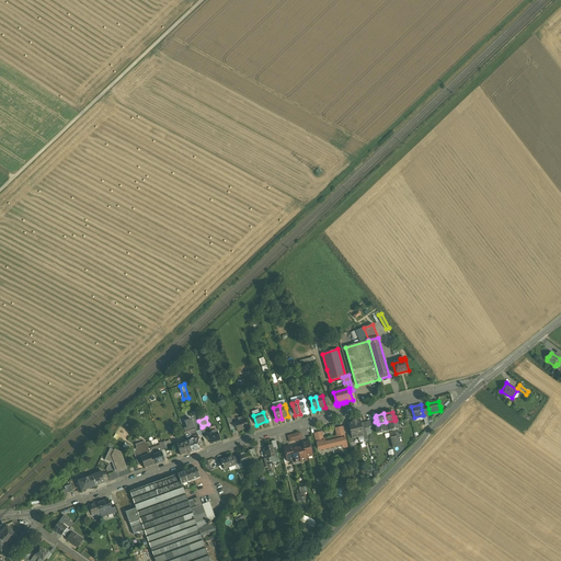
[(183,431),(184,433),(195,430),(192,420),(185,422),(186,427),(183,428),(183,431)]
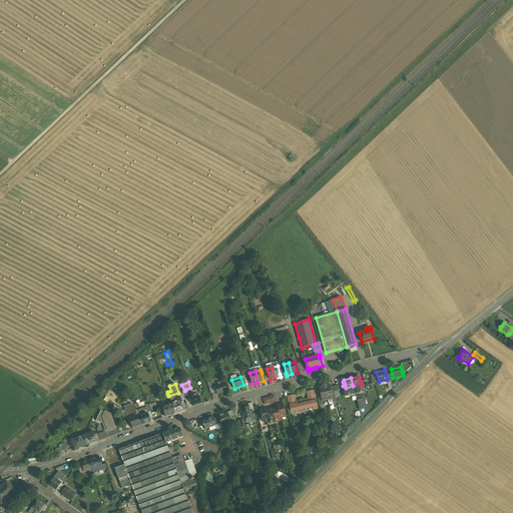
[(218,386),(214,387),(217,395),(227,391),(224,384),(218,386)]
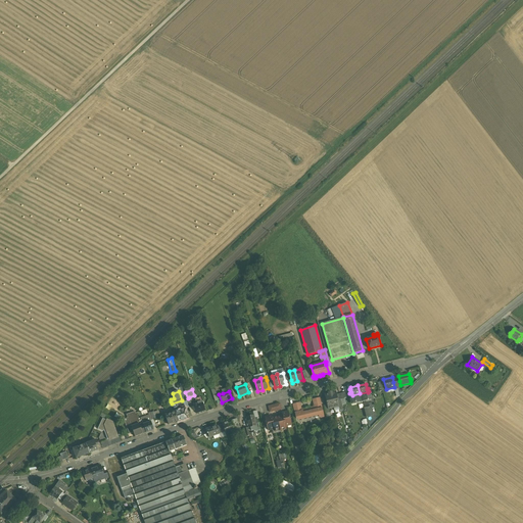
[(368,392),(360,393),(362,401),(366,401),(366,402),(371,400),(370,395),(369,391),(368,391),(368,392)]
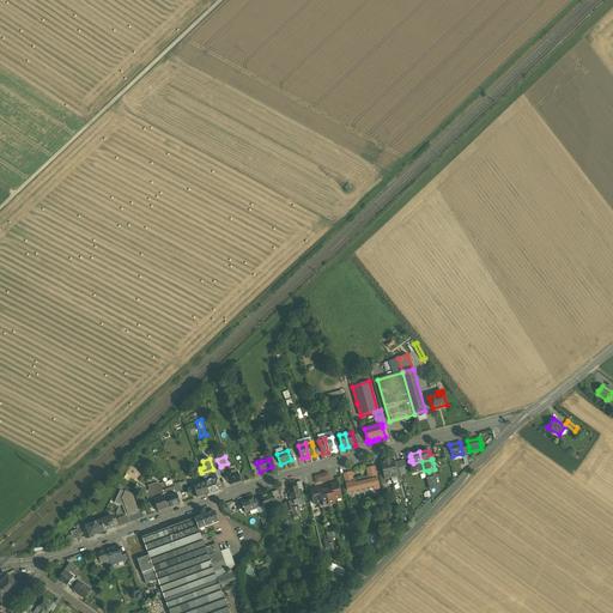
[(389,460),(384,461),(384,462),(381,462),(384,474),(384,479),(386,479),(396,477),(398,477),(396,472),(393,460),(389,461),(389,460)]
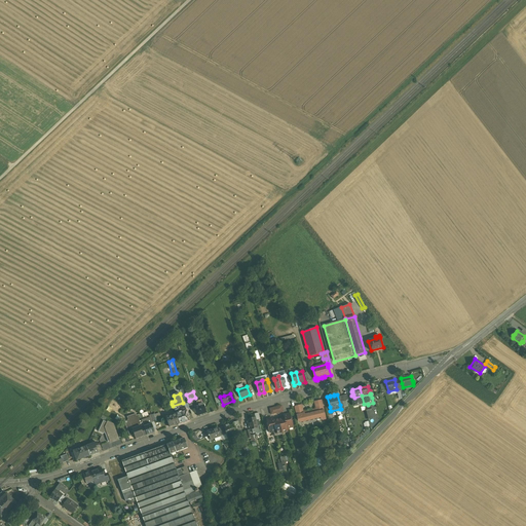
[(353,395),(351,396),(353,402),(352,402),(353,407),(364,404),(362,396),(354,398),(353,395)]
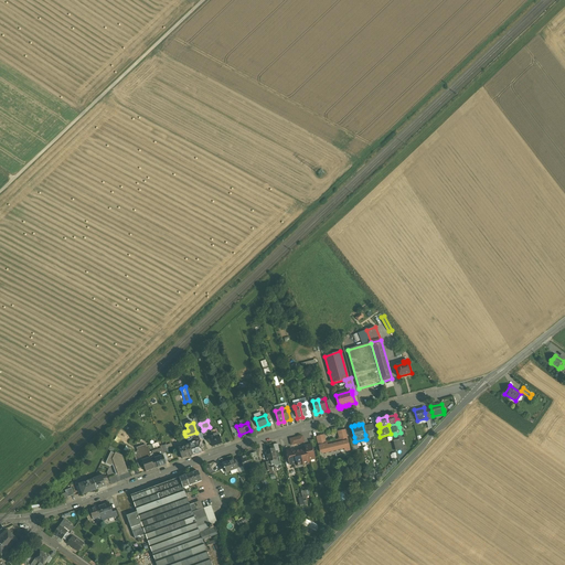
[(200,441),(196,433),(185,436),(187,438),(189,445),(189,446),(200,441)]
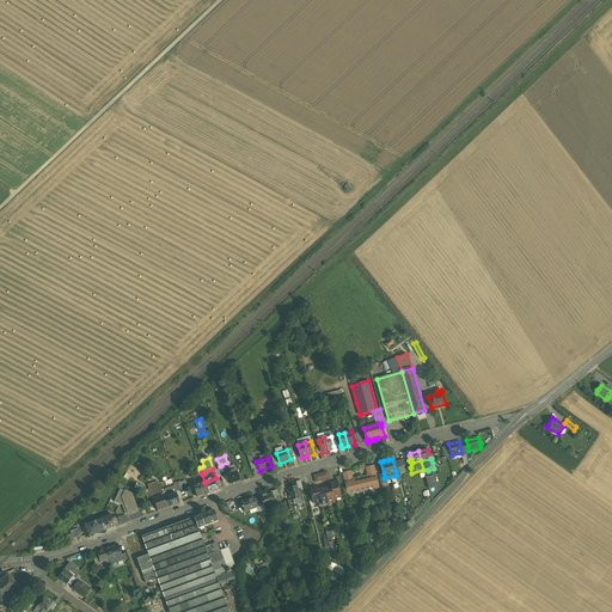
[(237,470),(226,475),(230,484),(240,479),(237,470)]
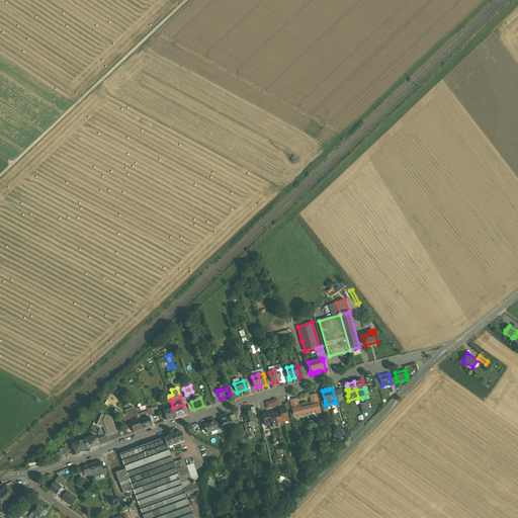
[(277,400),(265,403),(267,409),(278,406),(277,400)]
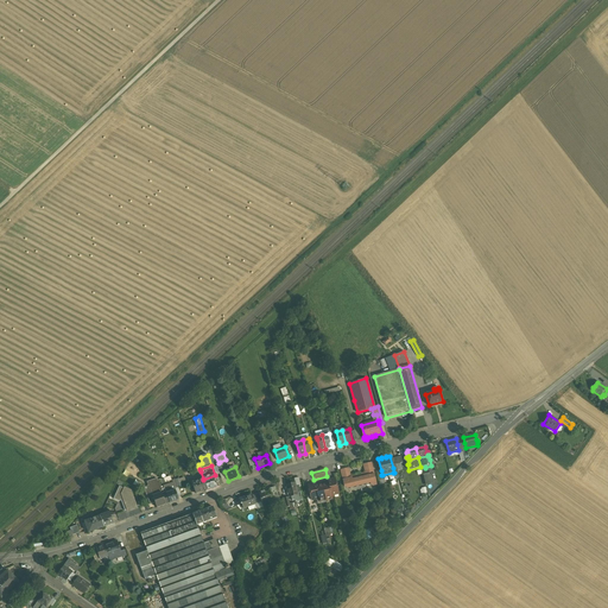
[(368,473),(361,475),(361,477),(359,477),(360,486),(371,483),(371,485),(373,486),(377,485),(374,472),(368,473)]
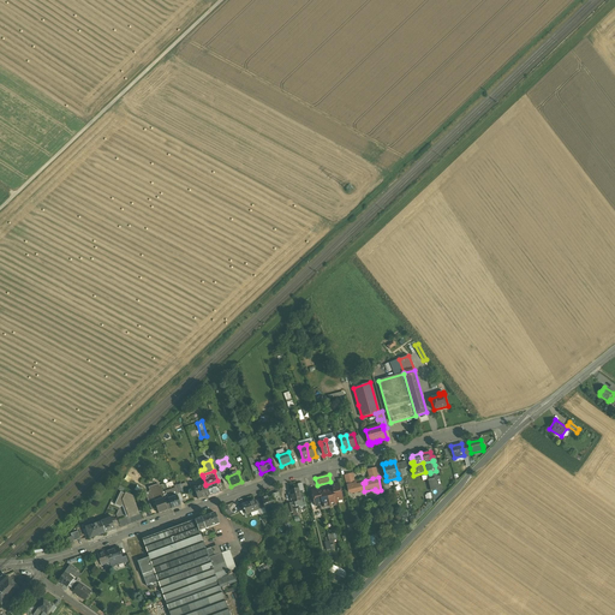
[(434,477),(428,478),(430,491),(439,489),(436,479),(435,481),(434,477)]
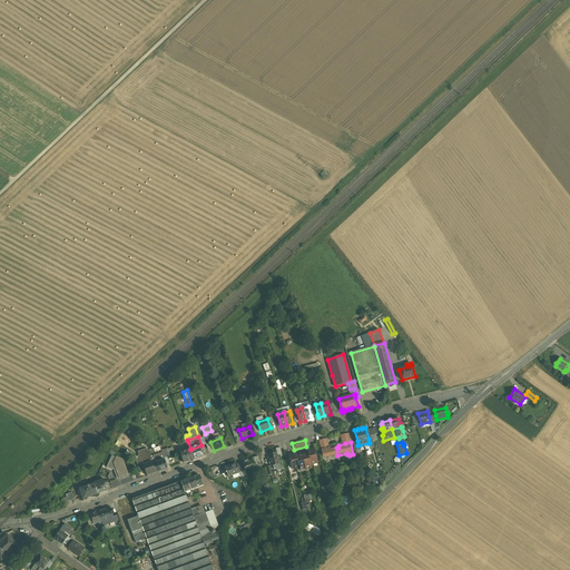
[(204,451),(202,445),(190,450),(194,459),(204,455),(202,452),(204,451)]
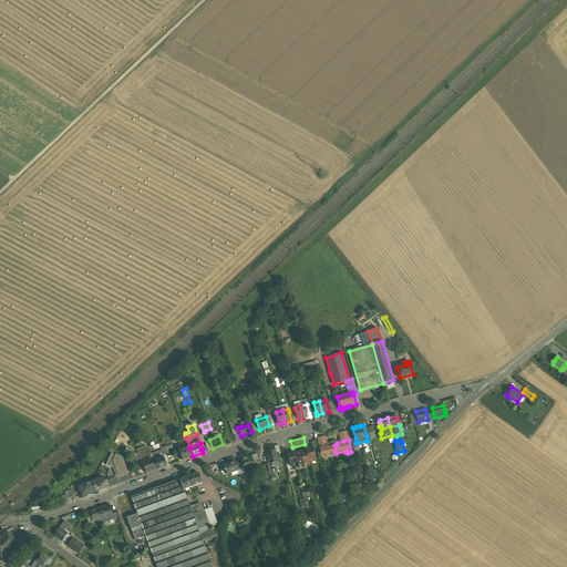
[(331,444),(328,445),(325,446),(319,447),(321,454),(325,455),(336,453),(334,445),(332,446),(331,444)]
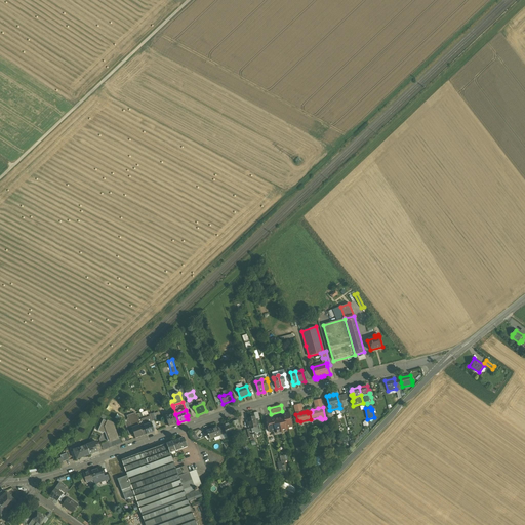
[(138,414),(136,415),(135,413),(127,416),(128,419),(124,420),(129,436),(133,434),(135,439),(147,435),(138,414)]
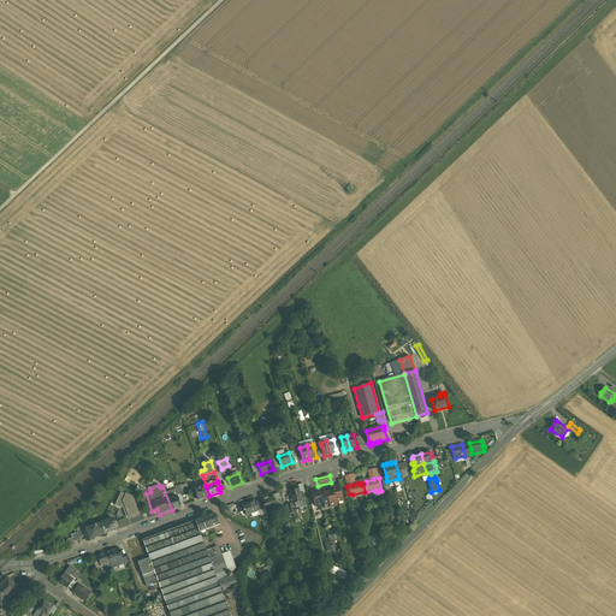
[(199,501),(209,496),(206,486),(206,485),(195,489),(199,501)]
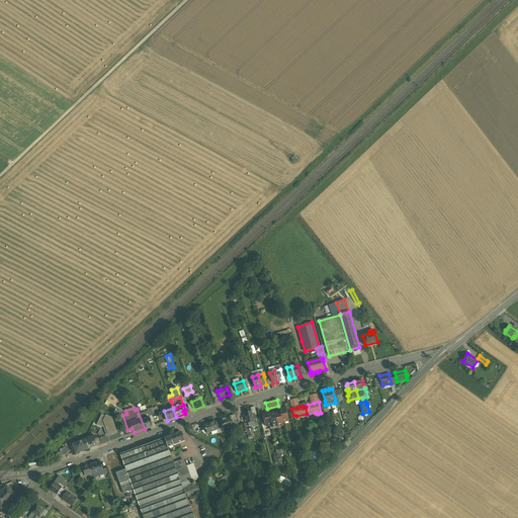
[(286,413),(285,408),(279,410),(280,412),(283,423),(284,423),(284,421),(288,420),(287,416),(287,415),(287,413),(286,413)]
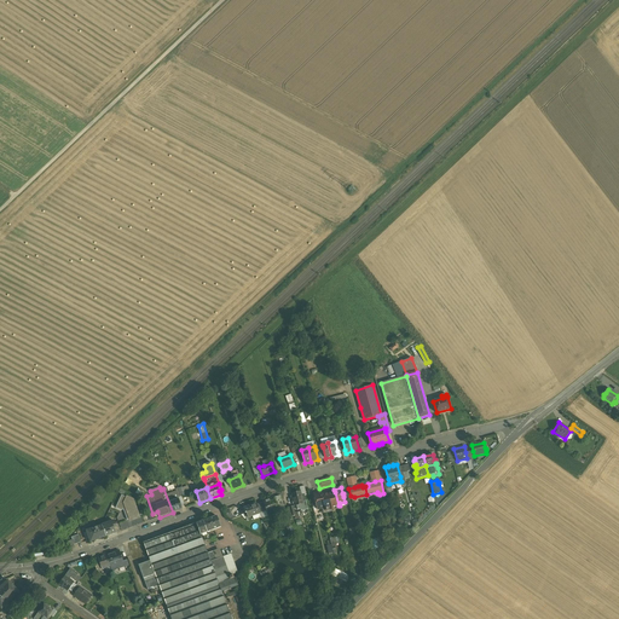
[(165,490),(167,497),(175,493),(178,498),(181,497),(180,495),(179,489),(175,490),(168,492),(167,489),(165,490)]
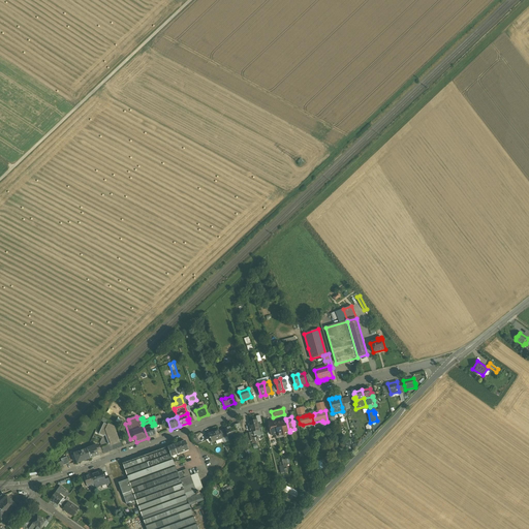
[(256,419),(249,422),(252,433),(253,432),(259,431),(258,429),(257,424),(256,419)]
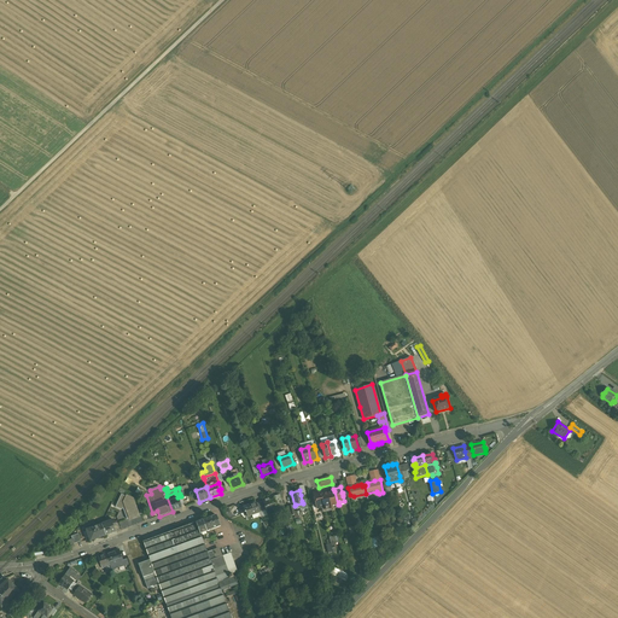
[(320,491),(313,494),(314,499),(314,500),(315,502),(316,508),(321,507),(322,508),(324,508),(321,495),(320,491)]
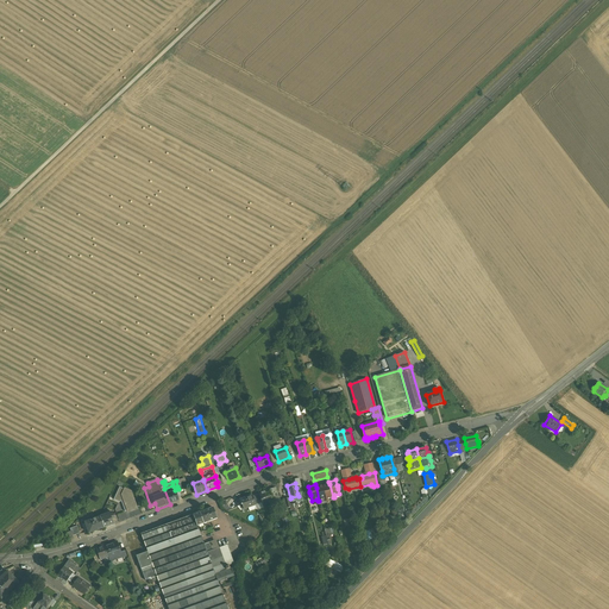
[(330,484),(322,485),(326,501),(328,501),(327,498),(333,497),(330,484)]
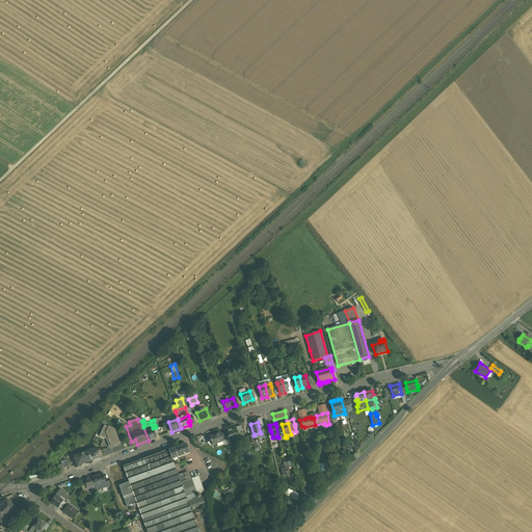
[(276,426),(278,437),(283,436),(284,439),(285,437),(282,424),(276,426)]
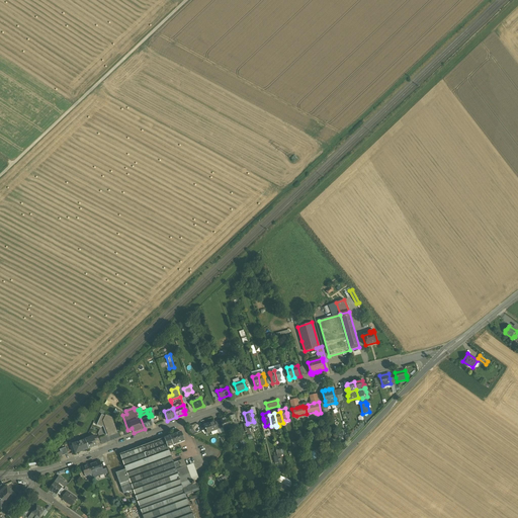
[(109,435),(116,433),(111,419),(101,415),(97,425),(101,428),(103,427),(105,433),(108,432),(109,435)]
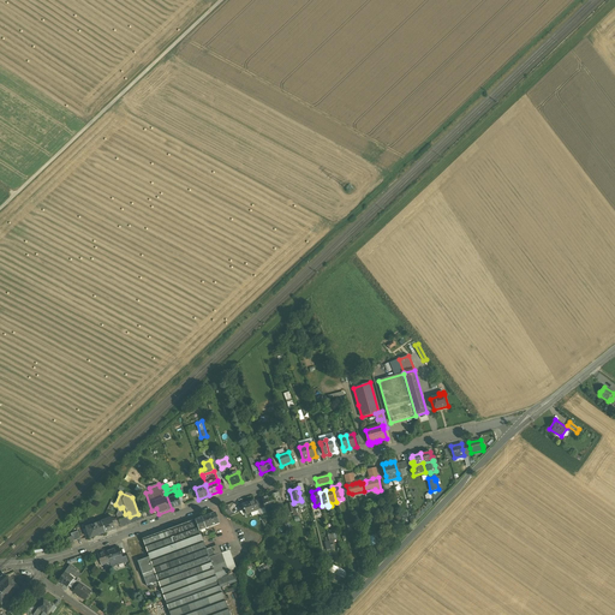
[(272,495),(262,499),(266,508),(267,512),(273,509),(272,507),(275,506),(272,495)]
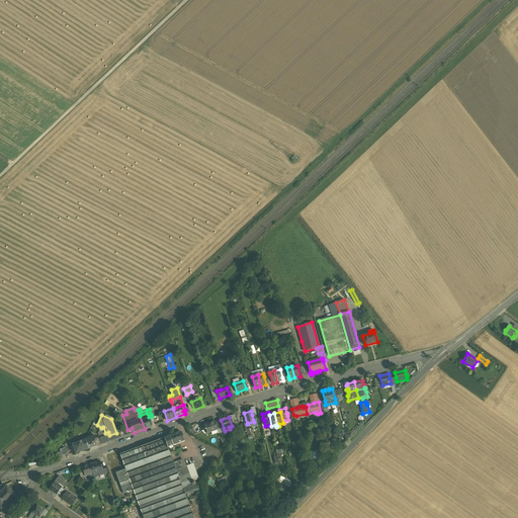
[(152,426),(149,418),(142,421),(145,429),(152,426)]
